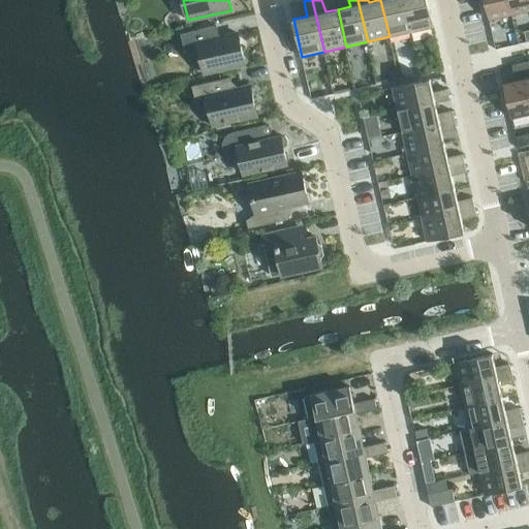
[(380,0),(390,36),(411,32),(404,0),(380,0)]
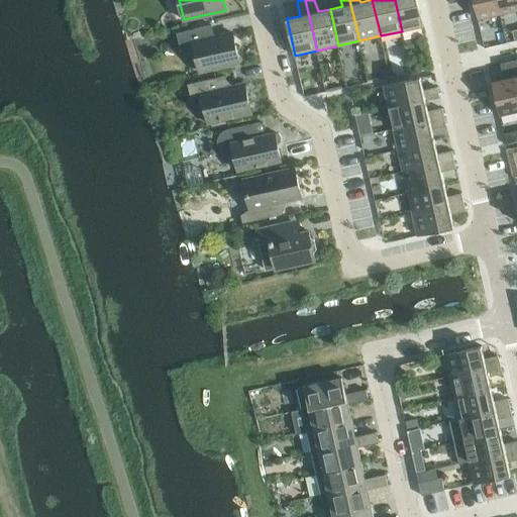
[(395,0),(402,31),(424,26),(418,0),(395,0)]
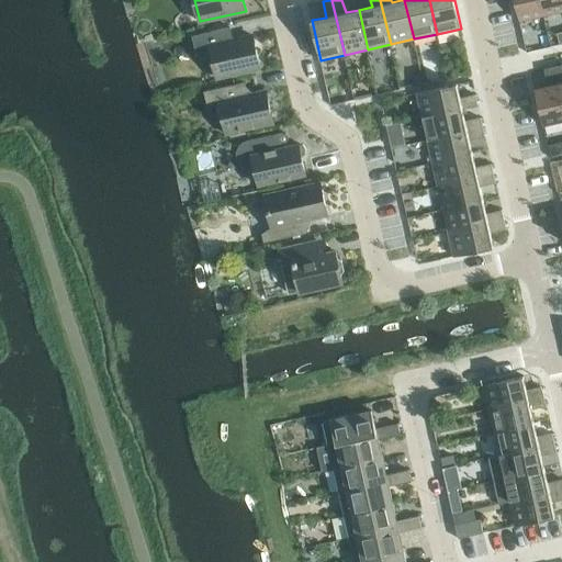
[(543,15),(540,0),(515,0),(519,21),(543,15)]
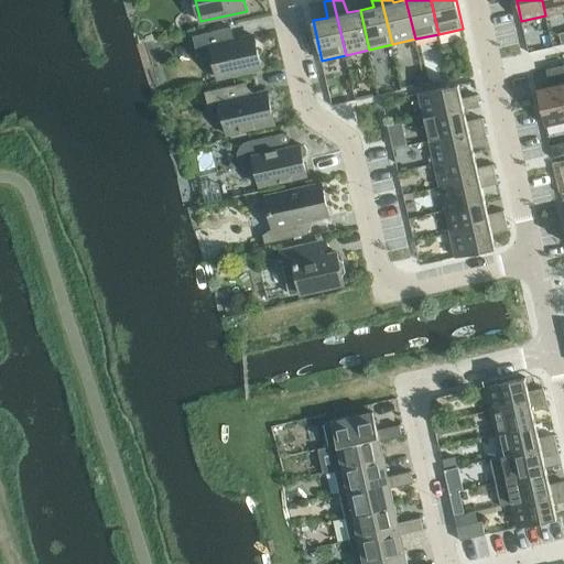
[(563,0),(542,0),(545,15),(563,10),(563,0)]
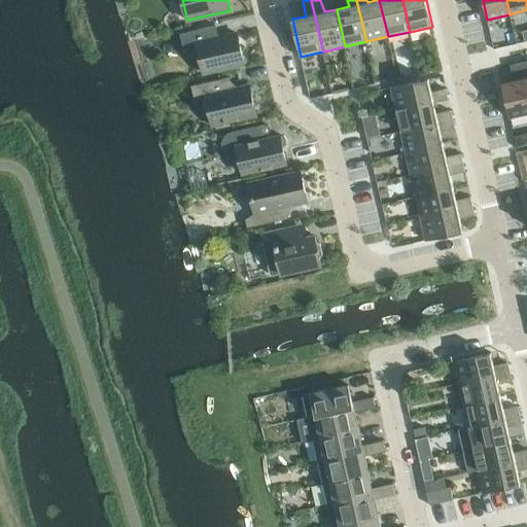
[(244,64),(238,33),(219,37),(216,26),(180,34),(184,51),(198,48),(204,73),(244,64)]
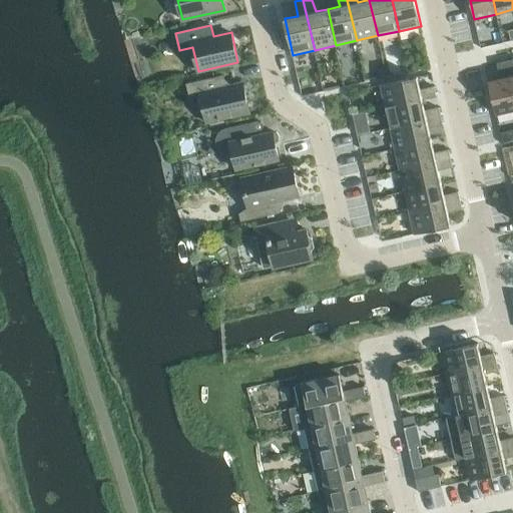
[(512,110),(512,86),(507,60),(497,62),(501,78),(489,81),(496,114),(512,110)]
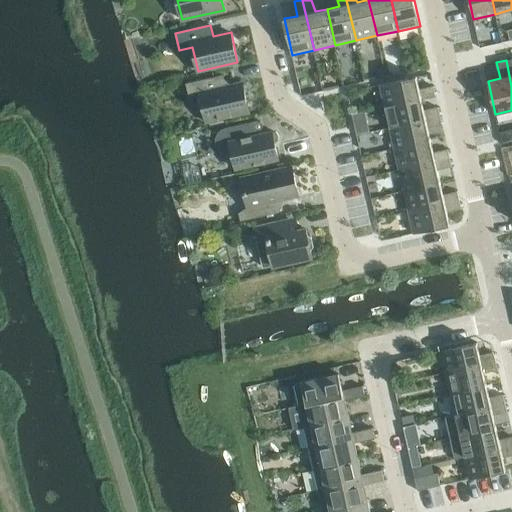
[(249,112),(243,82),(224,87),(222,75),(186,83),(189,95),(200,93),(206,122),(249,112)]
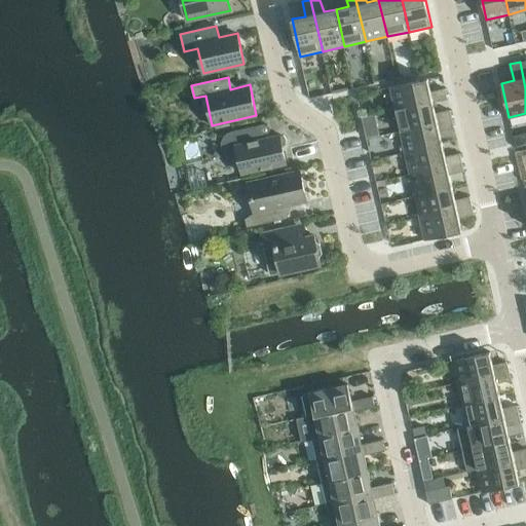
[(396,109),(434,101),(448,98),(446,88),(431,91),(428,78),(390,86),(396,109)]
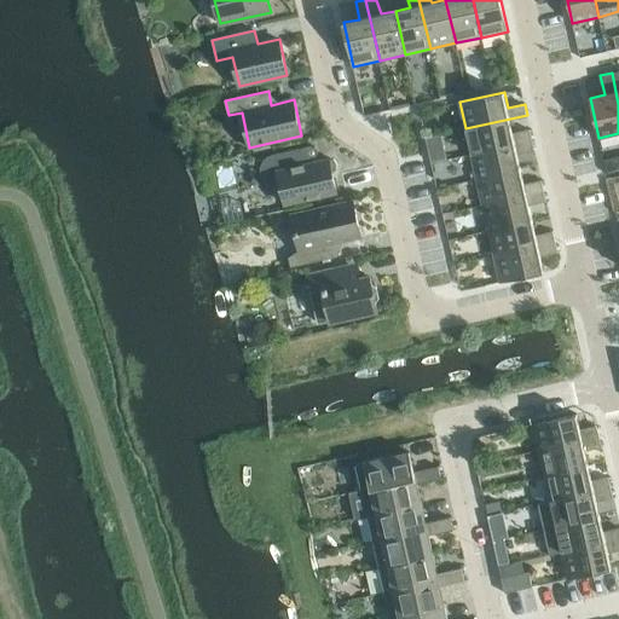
[(466,128),(472,154),(532,140),(530,129),(513,133),(510,119),(466,128)]
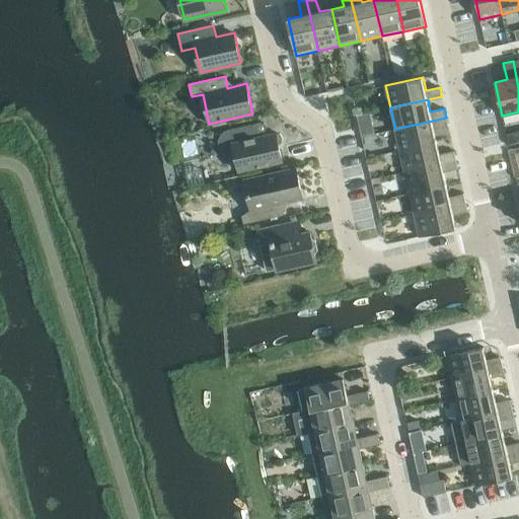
[(361,115),(364,133),(376,131),(373,113),(361,115)]
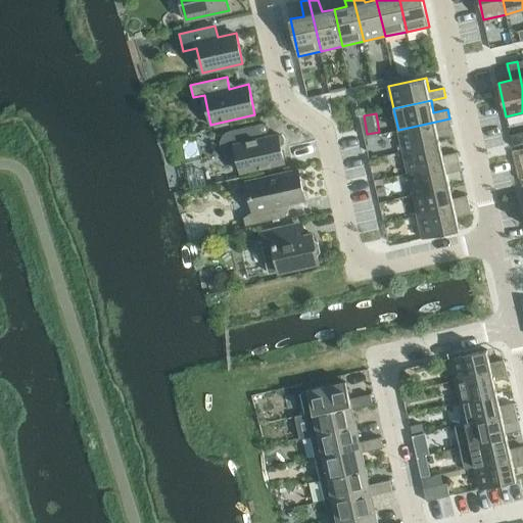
[(398,130),(403,151),(440,143),(437,131),(452,128),(449,119),(398,130)]
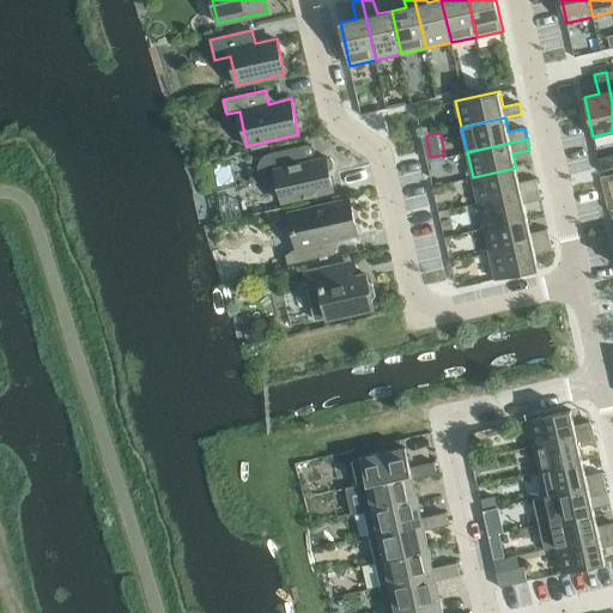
[(279,186),(283,201),(334,190),(329,171),(333,168),(334,163),(332,158),(327,158),(313,161),(311,156),(315,153),(315,149),(313,146),(309,145),(272,153),(266,156),(261,161),(259,167),(259,173),(261,178),(266,183),(272,186),(279,186)]
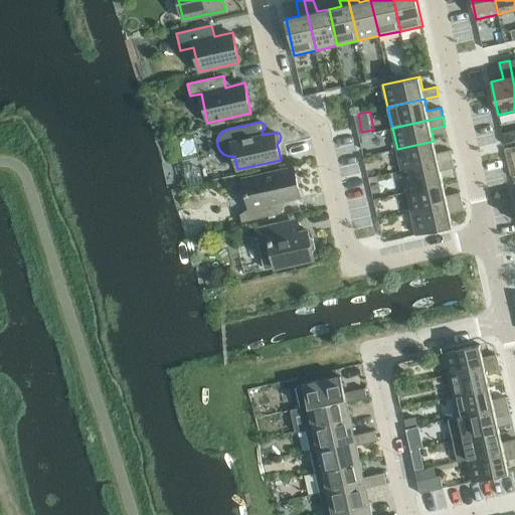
[(397,149),(402,170),(453,159),(451,150),(437,153),(434,141),(397,149)]
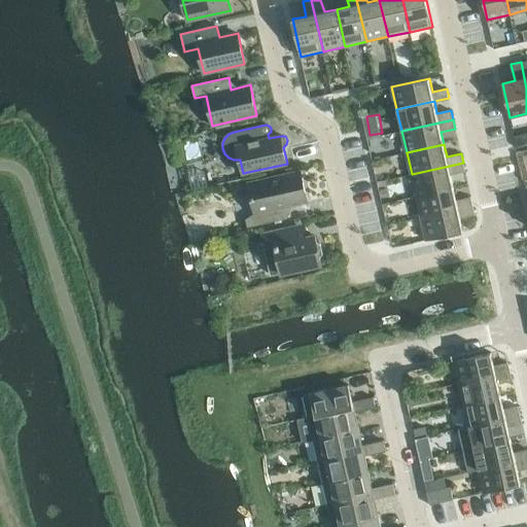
[(412,174),(416,196),(454,187),(451,175),(465,172),(463,163),(412,174)]
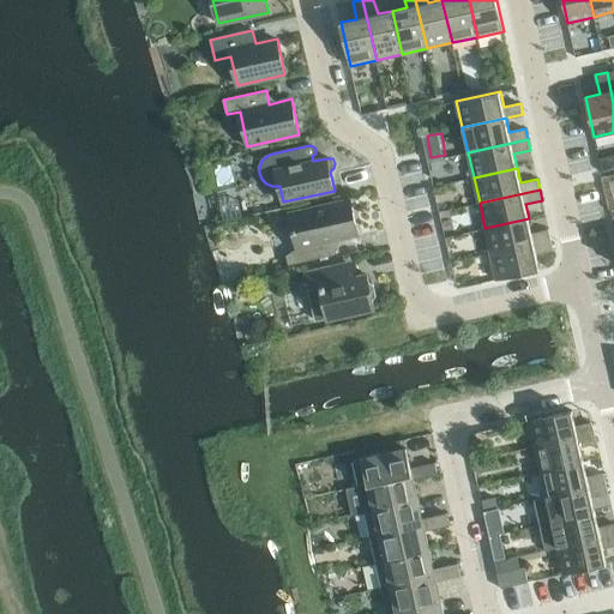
[(290,214),(298,248),(287,256),(289,265),(336,254),(332,241),(357,235),(350,199),(290,214)]
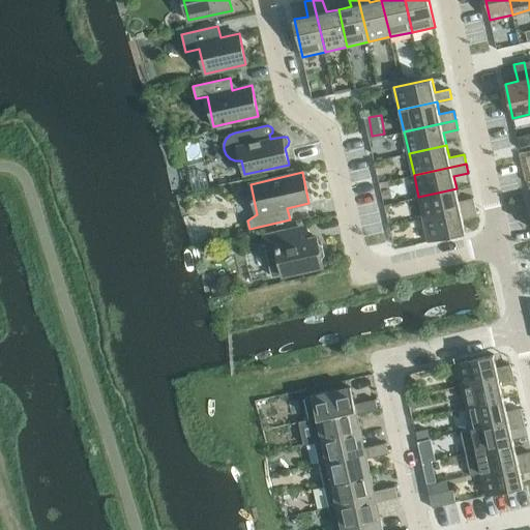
[(215,179),(216,186),(227,183),(226,177),(215,179)]
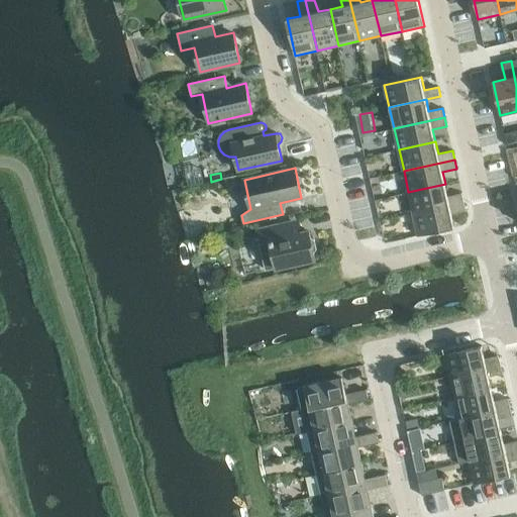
[(408,192),(413,213),(463,202),(461,193),(447,196),(445,184),(408,192)]
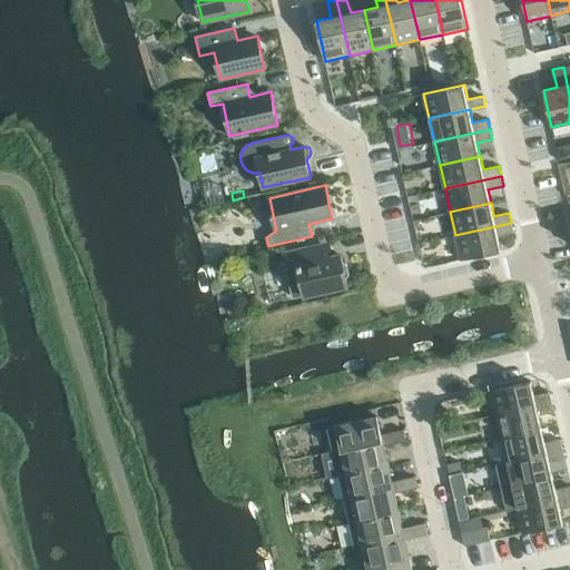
[(511,223),(455,235),(461,259),(501,251),(498,236),(513,233),(511,223)]
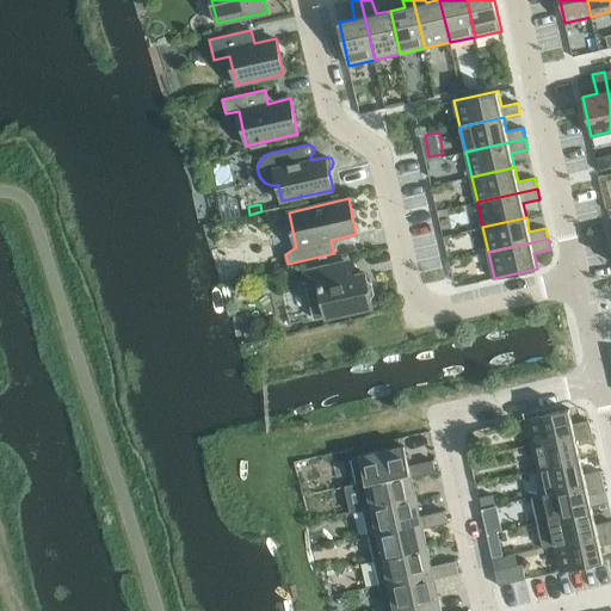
[(304,272),(308,287),(315,319),(372,306),(371,298),(375,294),(372,283),(366,281),(365,273),(349,277),(345,263),(304,272)]
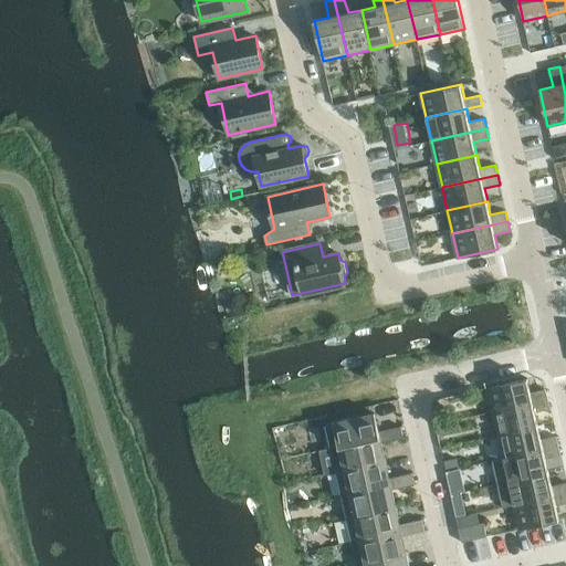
[(488,388),(493,411),(548,399),(546,389),(531,392),(527,378),(488,388)]
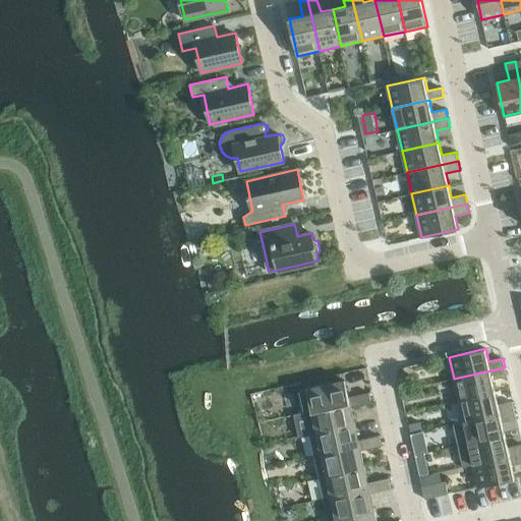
[(454,379),(458,400),(496,392),(493,380),(507,377),(505,367),(454,379)]
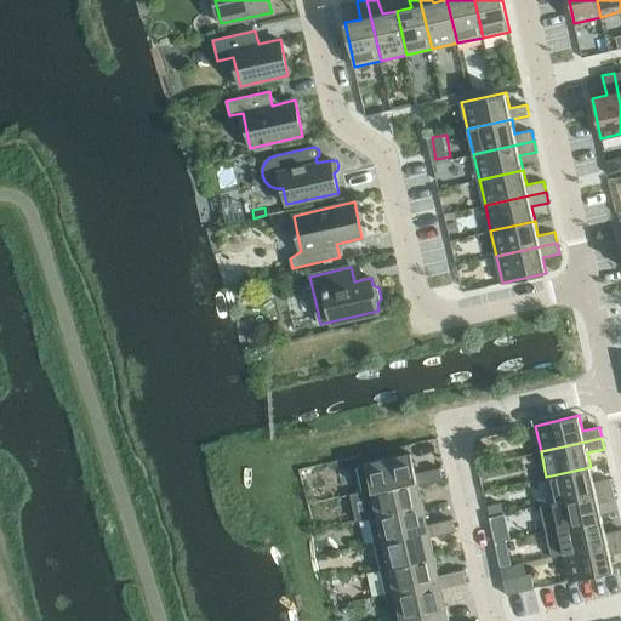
[(357,466),(363,493),(417,479),(416,473),(411,454),(357,466)]
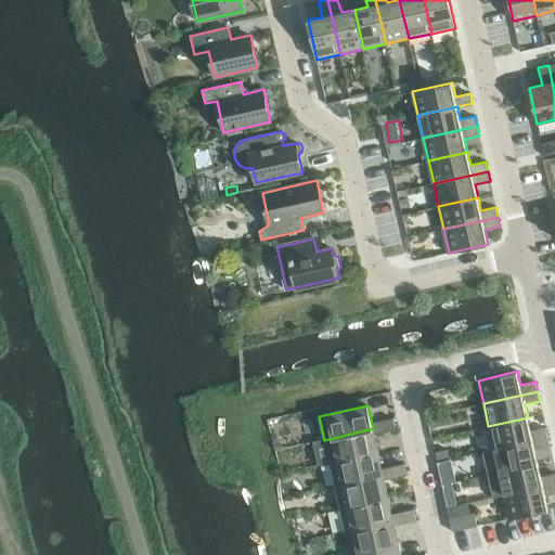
[(488,426),(493,450),(547,437),(545,427),(530,430),(528,417),(488,426)]
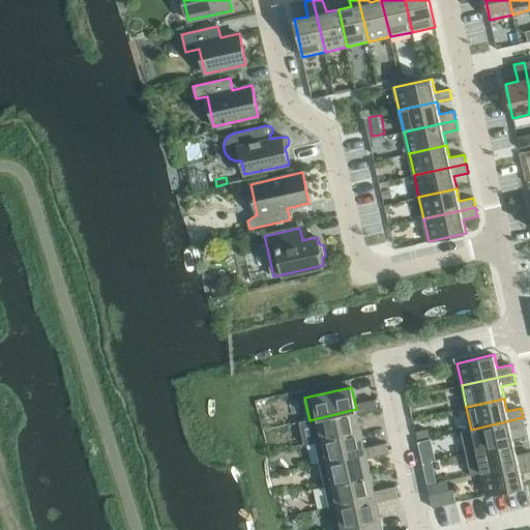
[(376,400),(365,402),(367,413),(378,410),(376,400)]
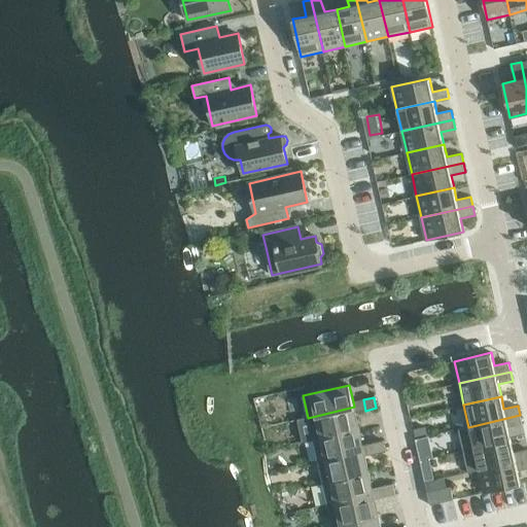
[(363,399),(353,401),(354,407),(355,413),(365,411),(363,399)]
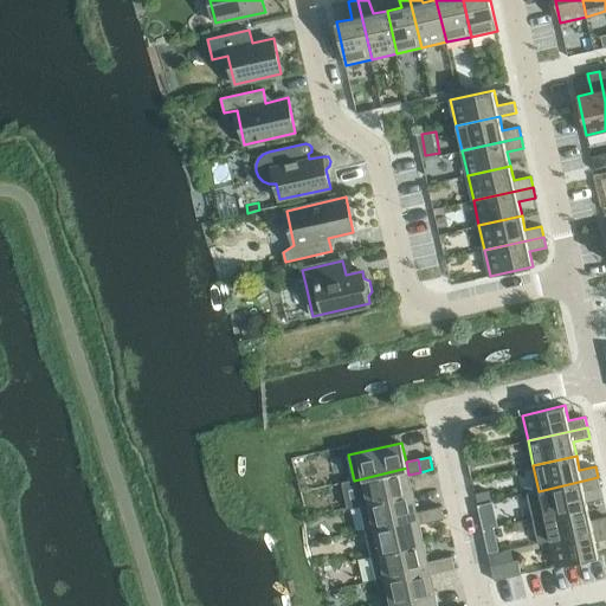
[(348,508),(360,504),(413,492),(408,475),(407,468),(354,481),(343,483),(348,508)]
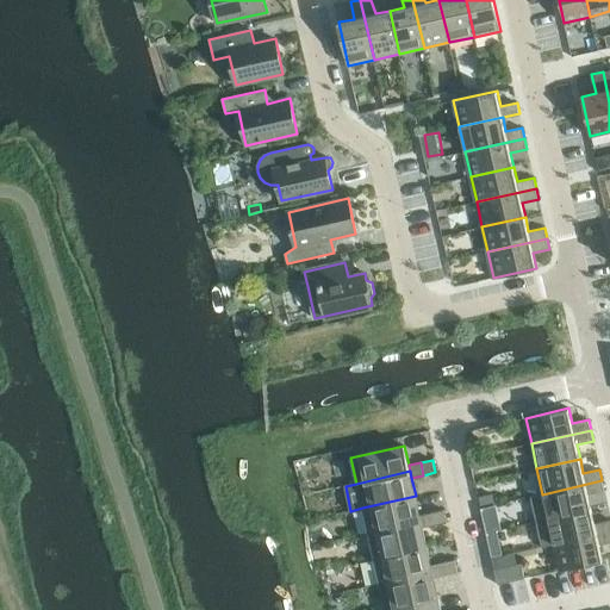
[(530,497),(535,522),(591,509),(587,495),(604,491),(602,480),(542,495),(530,497)]
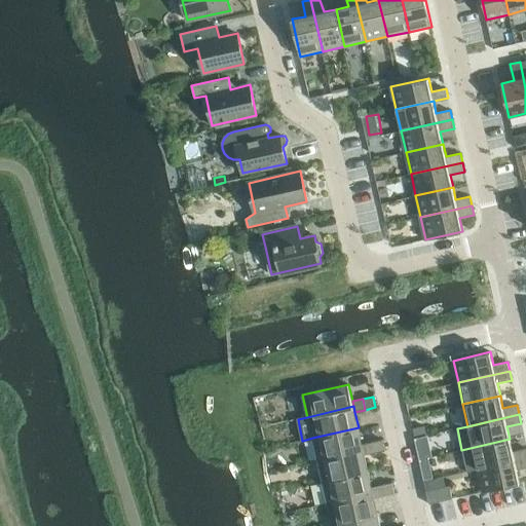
[(312,438),(317,460),(363,450),(362,444),(359,427),(312,438)]
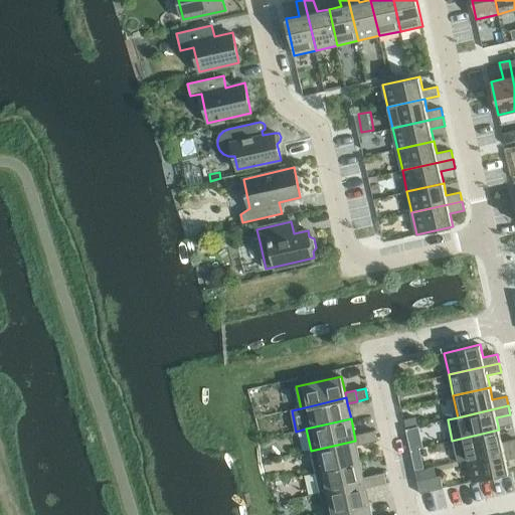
[(457,462),(468,460),(514,448),(514,439),(502,442),(499,430),(452,441),(457,462)]
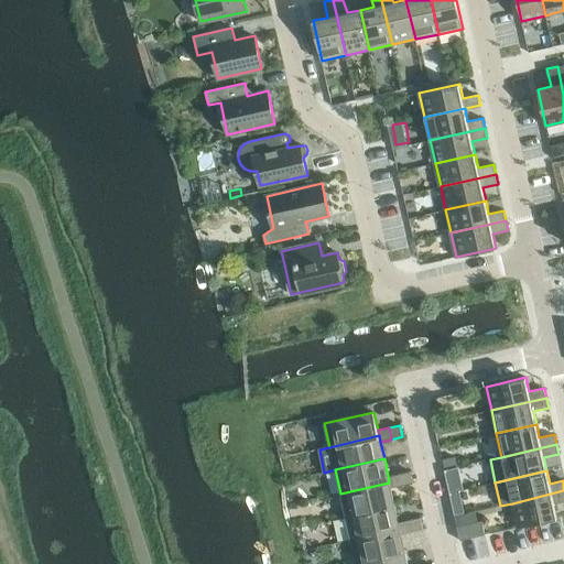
[(399,474),(402,485),(413,483),(411,472),(399,474)]
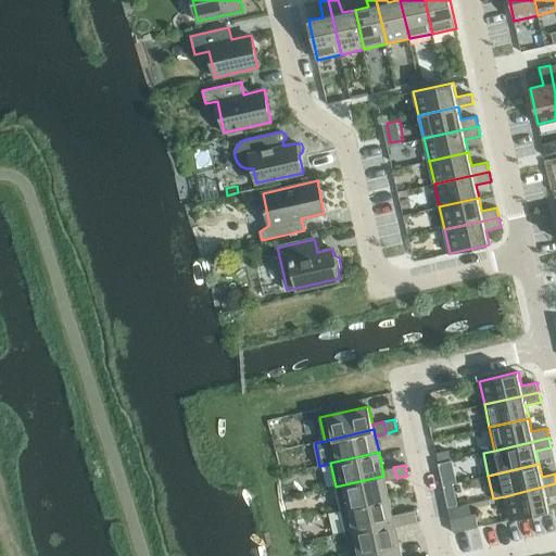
[(382,469),(383,476),(386,481),(396,478),(393,467),(382,469)]
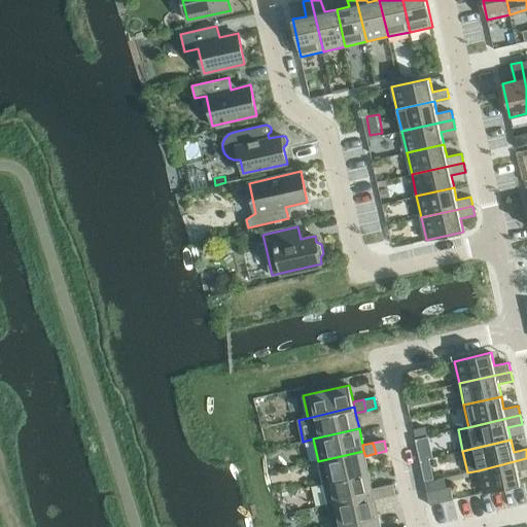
[(417,448),(420,460),(428,459),(425,446),(417,448)]
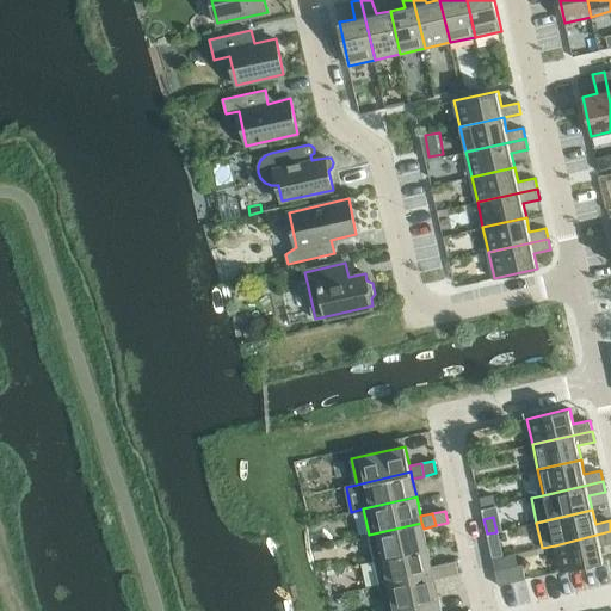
[(369,535),(375,560),(427,548),(424,529),(421,523),(369,535)]
